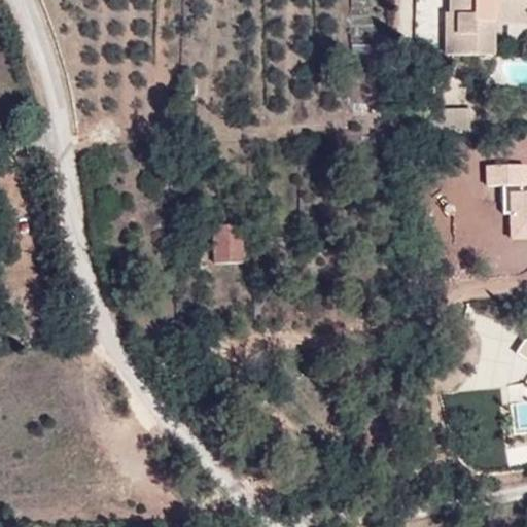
[(522,0),(443,0),(444,18),(438,18),(440,57),(488,56),(487,24),(482,24),(482,7),(499,7),(499,24),(523,23),(522,0)]
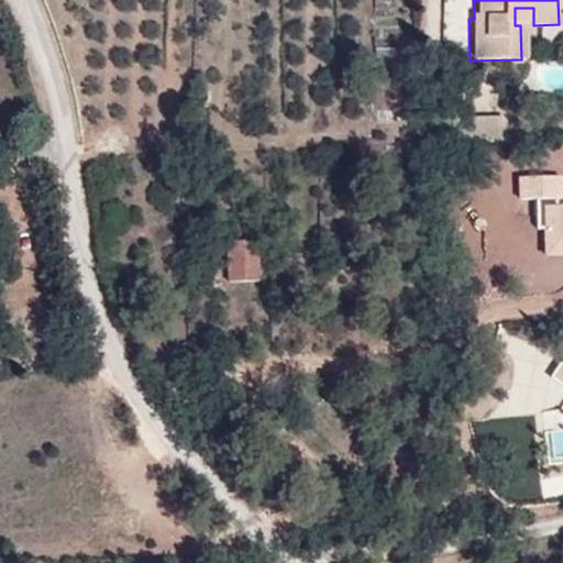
[(520,25),(533,25),(533,8),(515,8),(515,25),(520,25)]
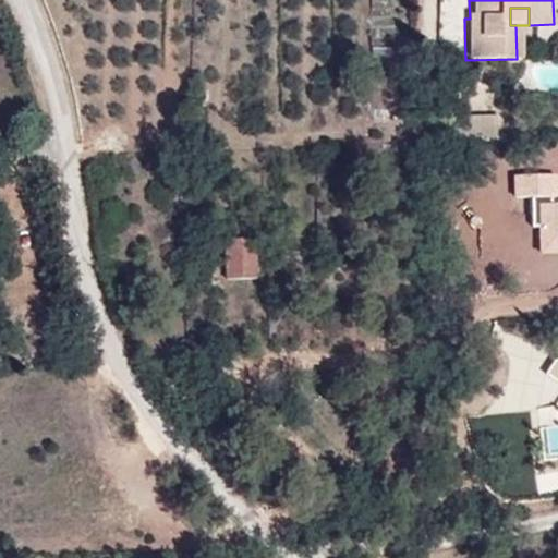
[(492,116),(453,116),(453,142),(493,141),(492,116)]
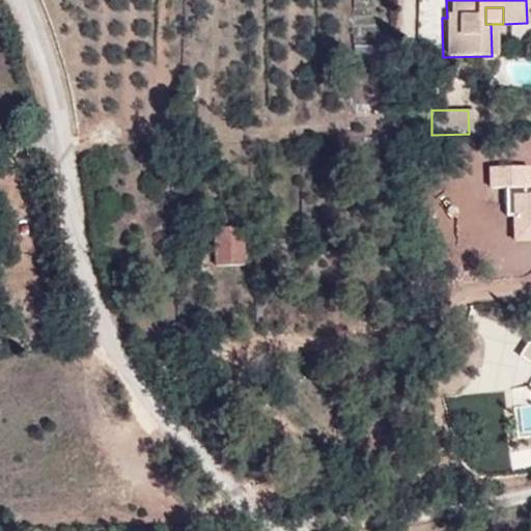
[(530,179),(530,166),(490,168),(490,188),(506,188),(507,217),(512,217),(513,243),(530,242),(530,179)]
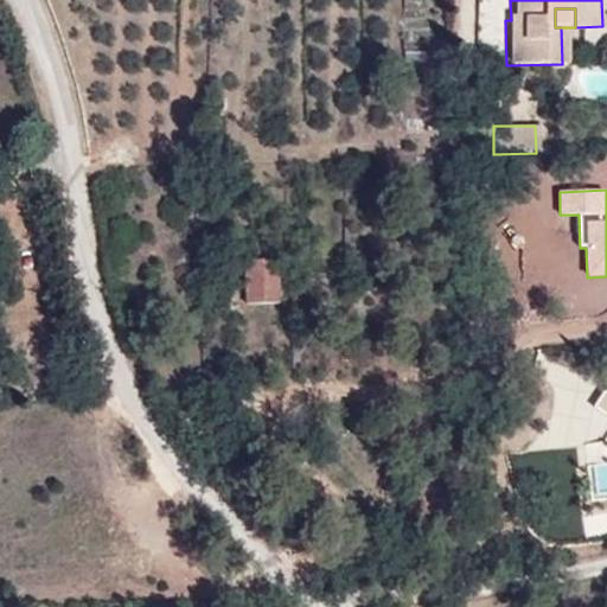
[(269,242),(241,242),(243,287),(270,286),(269,242)]
